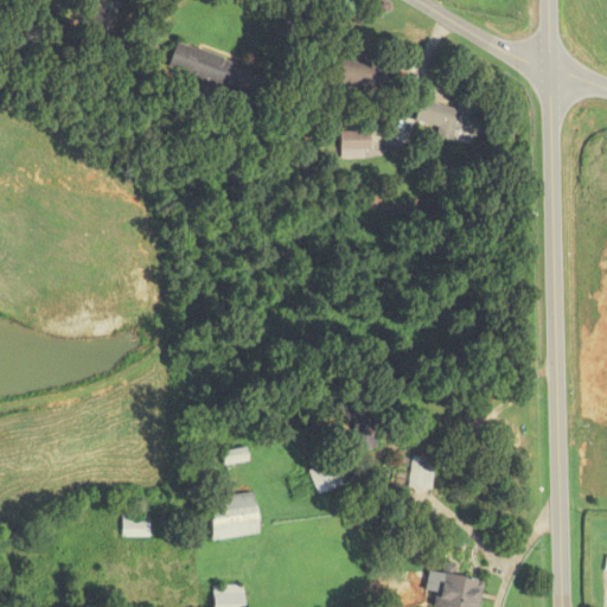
[(240,64),(177,43),(166,71),(229,93),(240,64)]
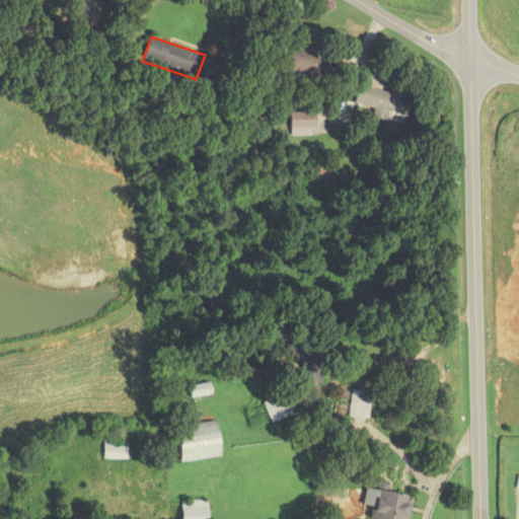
[(338,58),(282,48),(278,71),(334,80),(338,58)]
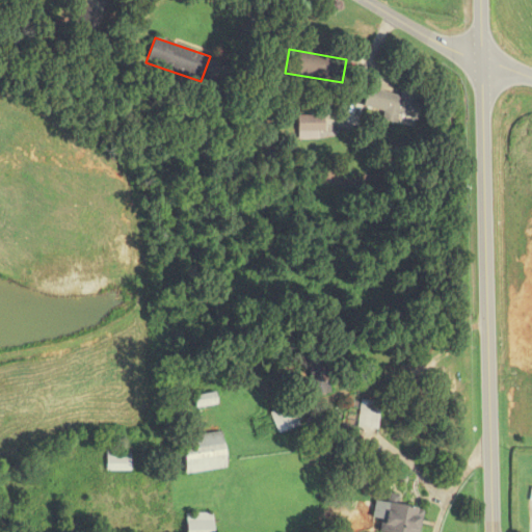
[(399,95),(368,88),(364,108),(383,111),(382,121),(414,127),(420,94),(400,90),(399,95)]
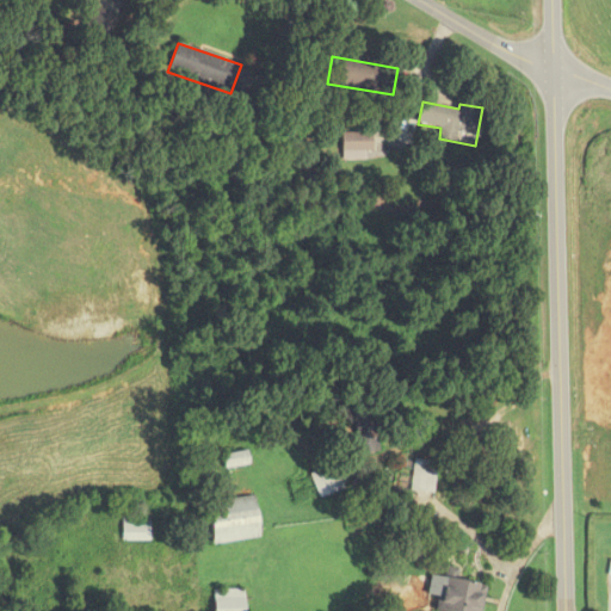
[(372,134),(341,134),(341,152),(372,152),(372,134)]
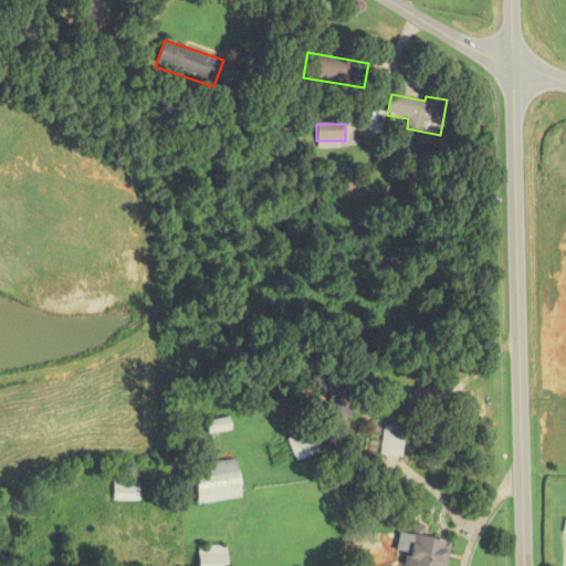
[(327,381),(329,419),(350,418),(349,380),(327,381)]
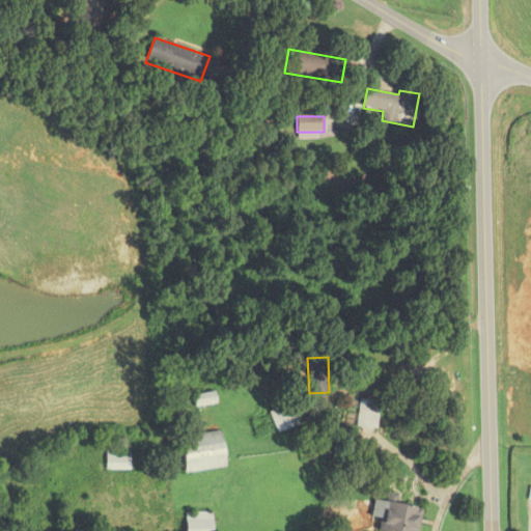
[(216,395),(196,395),(196,406),(216,406),(216,395)]
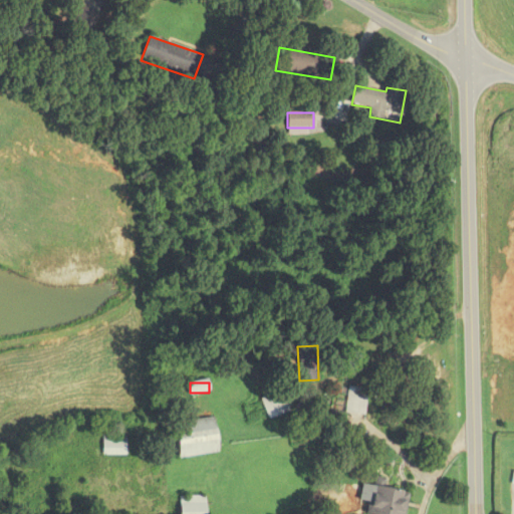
[(364,416),(367,390),(348,388),(345,414),(364,416)]
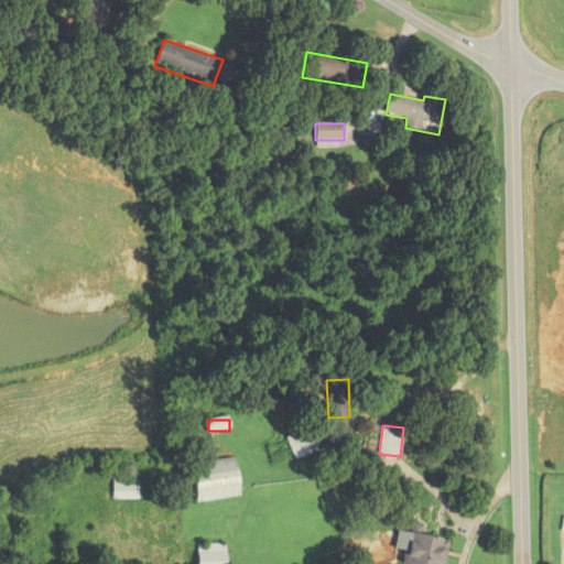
[(240,499),(238,461),(194,463),(196,502),(240,499)]
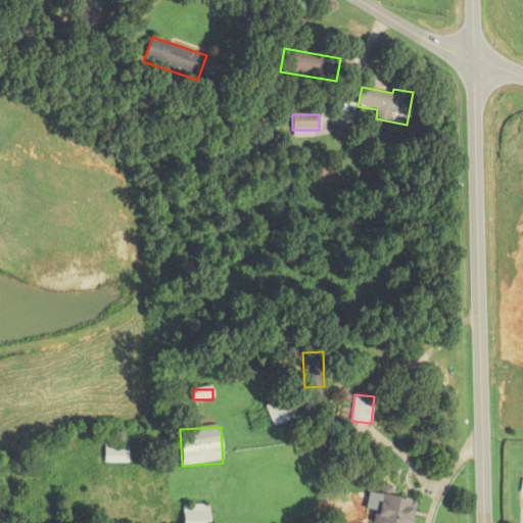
[(104,464),(129,464),(129,444),(104,444),(104,464)]
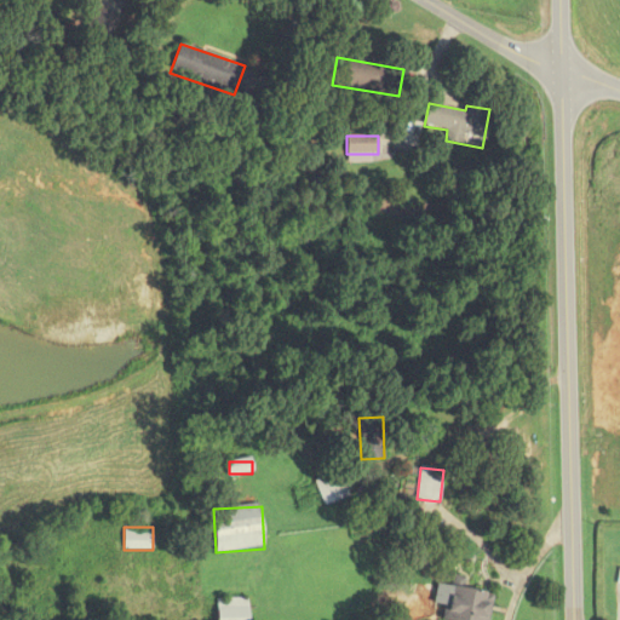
[(442,619),(489,619),(494,593),(464,587),(465,579),(451,577),(442,619)]
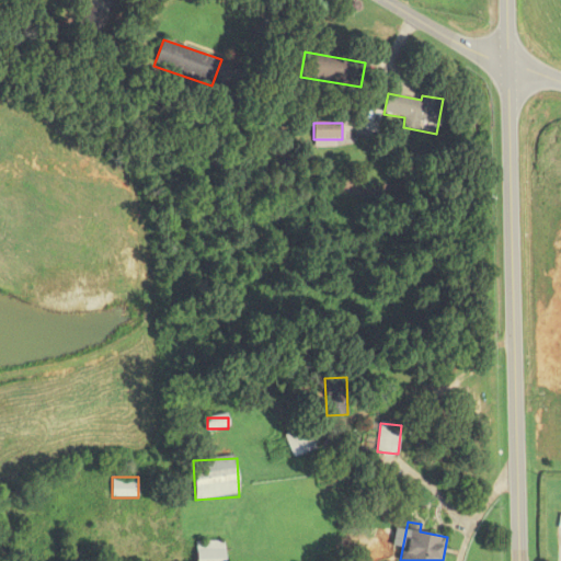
[(226,560),(226,542),(197,542),(196,560),(226,560)]
